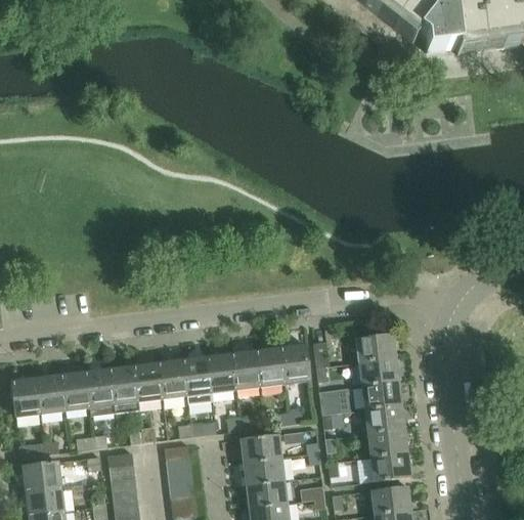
[(321,0),(379,44),(392,28),(411,43),(419,34),(424,39),(423,39),(424,40),(426,52),(444,50),(444,49),(455,48),(456,53),(523,45),(523,0),(475,0),(475,3),(440,8),(439,5),(432,0),(321,0)]
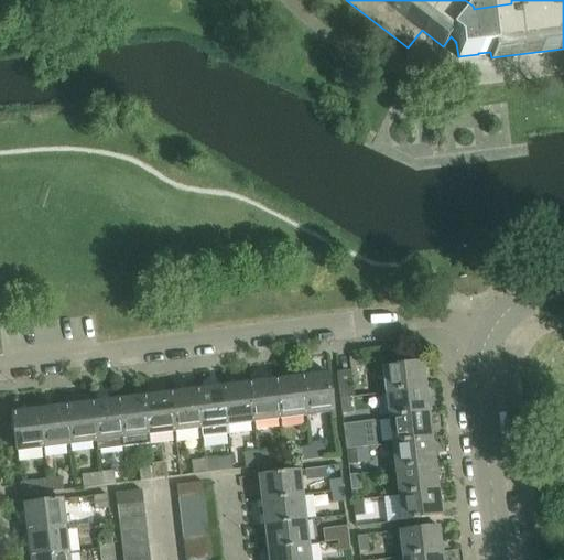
[(382,364),(386,389),(425,385),(422,358),(382,364)]
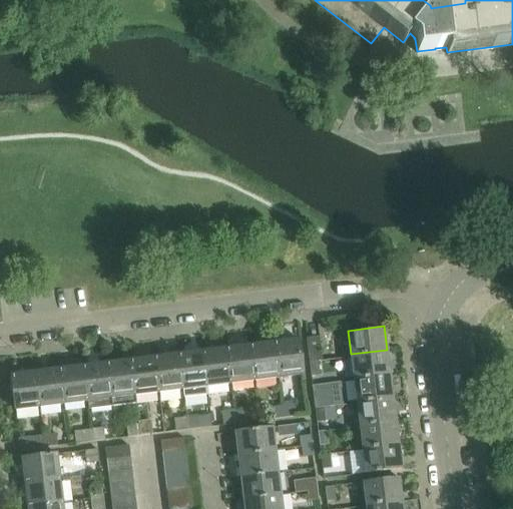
[(306,336),(309,360),(318,358),(322,358),(319,334),(306,336)]
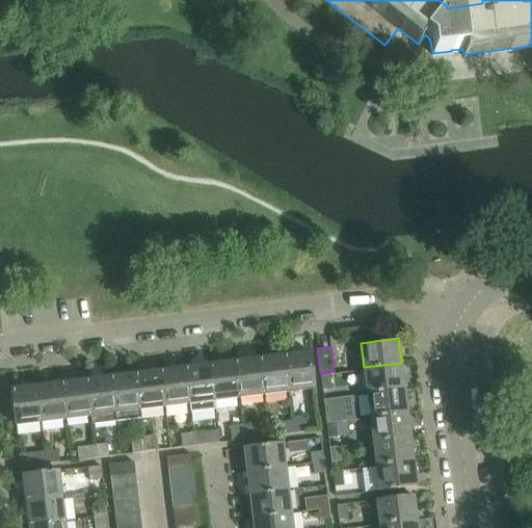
[(284,352),(288,389),(314,386),(311,359),(312,359),(312,355),(310,355),(310,349),(284,352)]
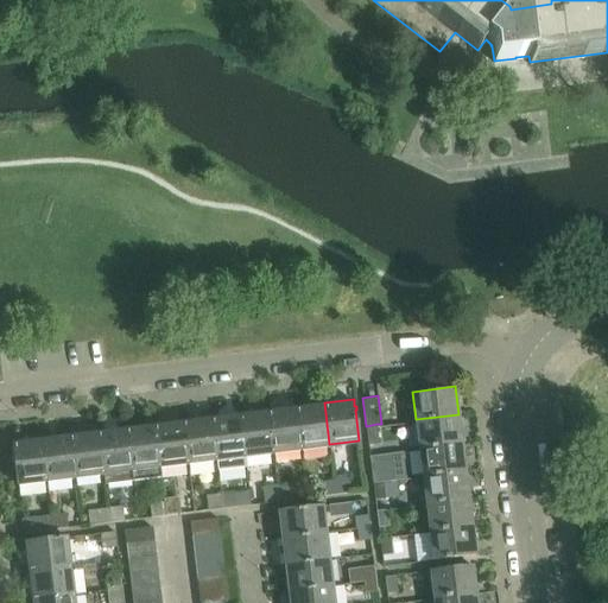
[(296,406),(302,448),(329,444),(324,402),(296,406)]
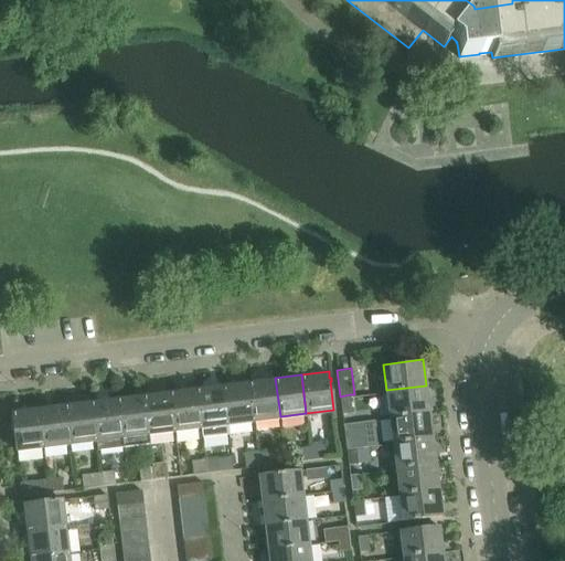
[(275,378),(248,381),(254,420),(280,416),(275,378)]
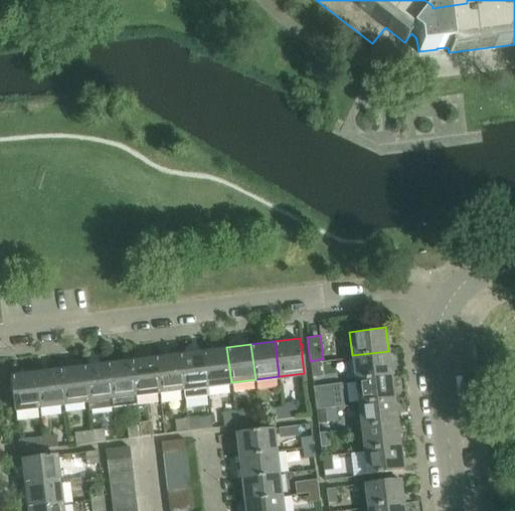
[(226,347),(202,350),(207,385),(231,382),(226,347)]
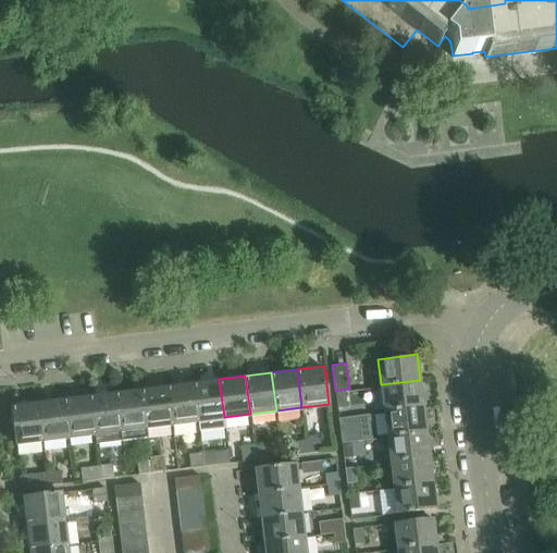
[(219,379),(194,381),(198,420),(224,417),(219,379)]
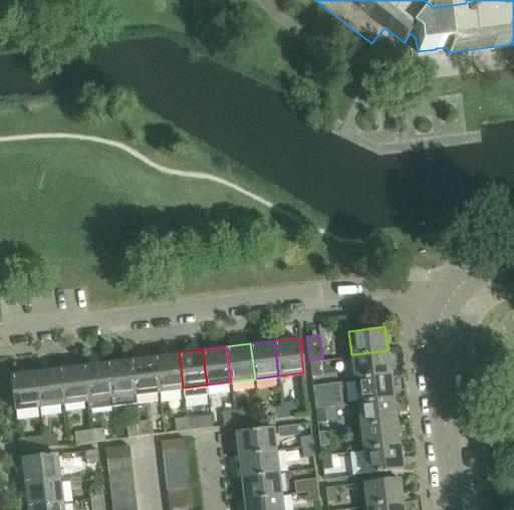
[(388,350),(351,354),(354,378),(391,373),(388,350)]
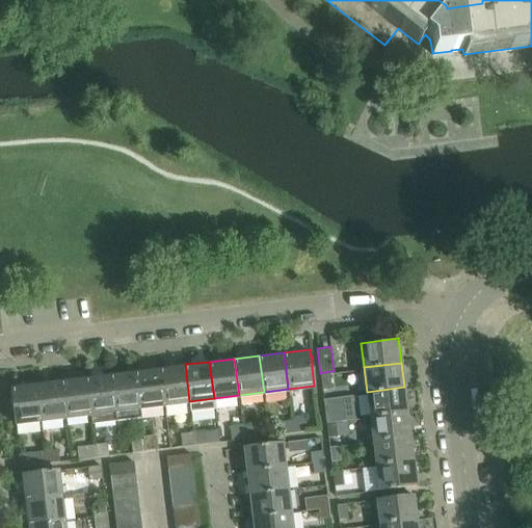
[(185,364),(160,367),(165,404),(189,401),(185,364)]
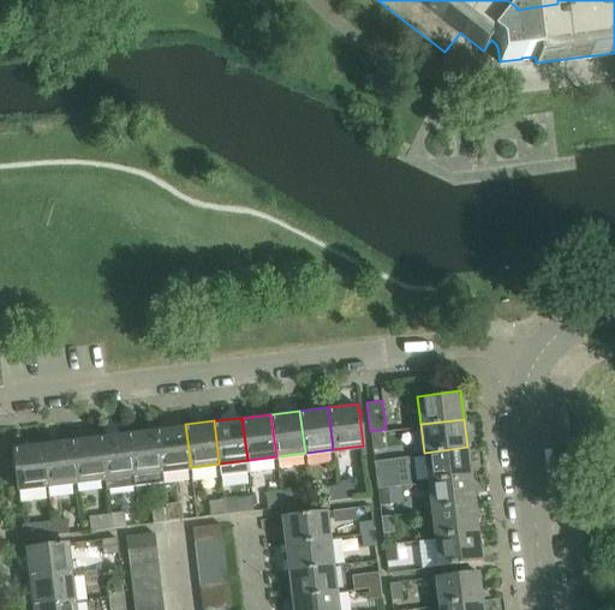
[(156,428),(162,471),(191,467),(185,424),(156,428)]
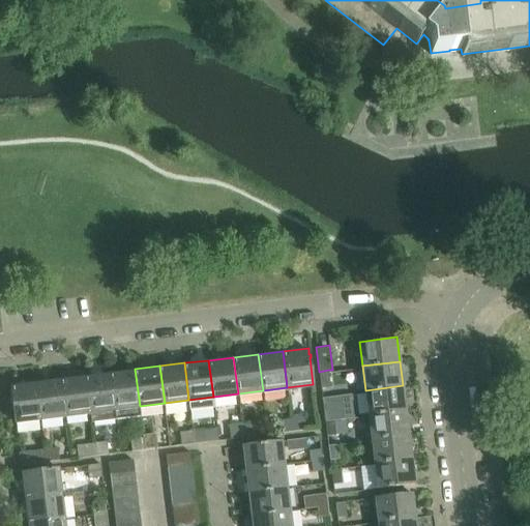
[(110,372),(116,417),(141,414),(140,406),(135,369),(110,372)]
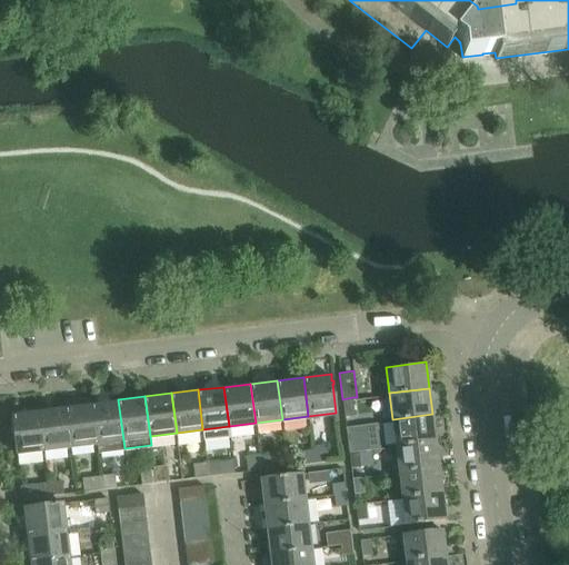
[(352,397),(342,399),(345,415),(355,414),(352,397)]
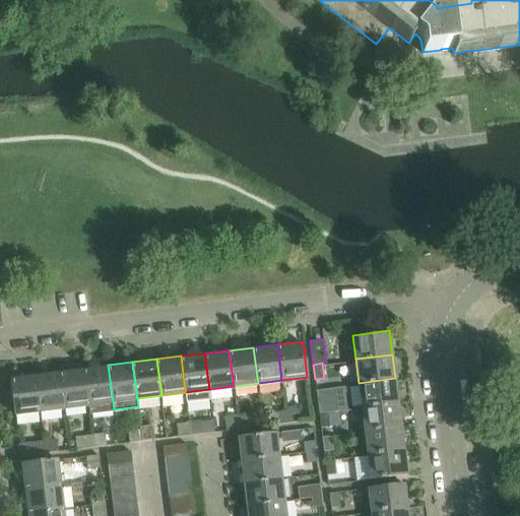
[(83,368),(88,404),(89,412),(114,409),(108,365),(83,368)]
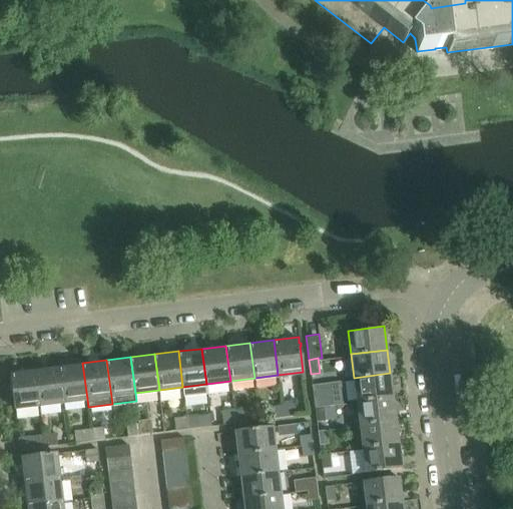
[(59,366),(63,402),(87,399),(82,363),(59,366)]
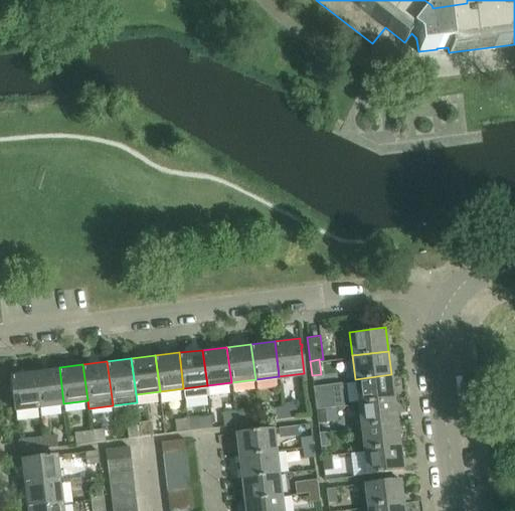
[(63,403),(59,367),(35,370),(39,406),(63,403)]
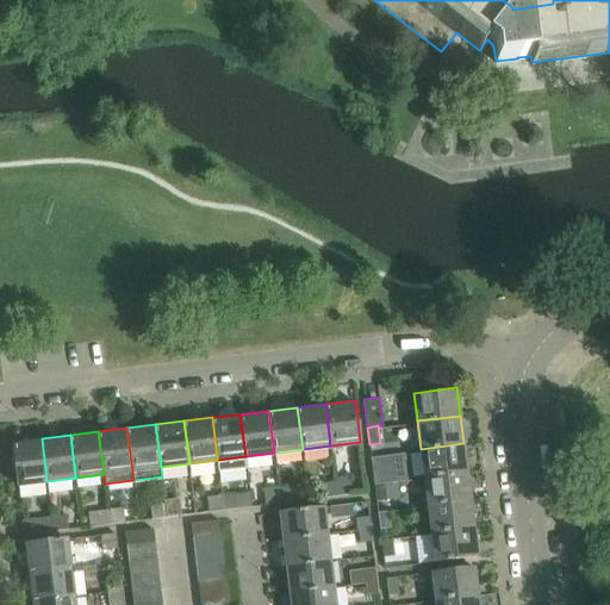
[(47,481),(42,438),(12,442),(18,485),(47,481)]
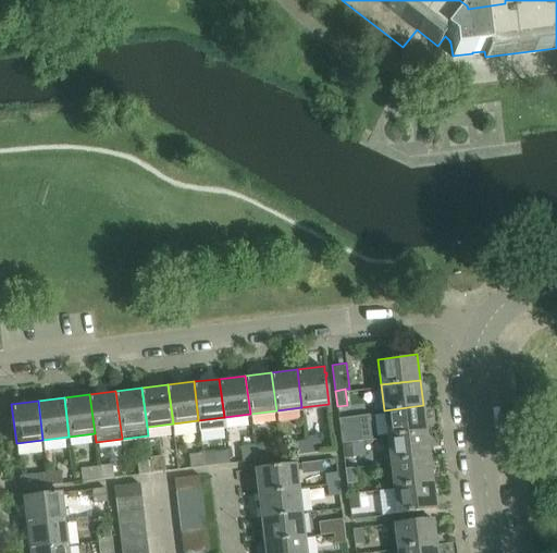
[(384,410),(387,435),(426,430),(423,405),(384,410)]
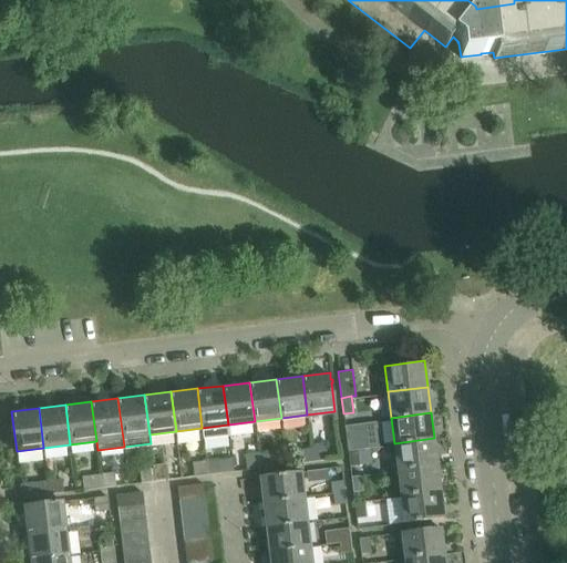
[(346,423),(347,439),(357,438),(354,422),(346,423)]
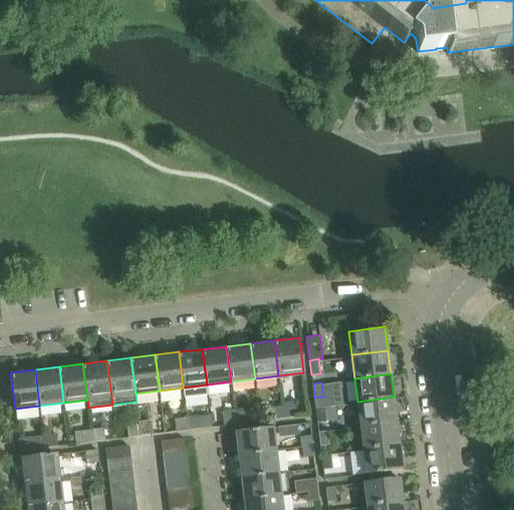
[(394,397),(357,402),(360,425),(397,421),(394,397)]
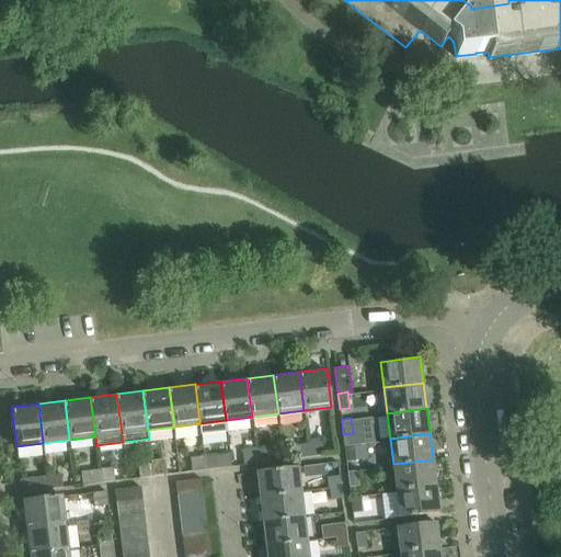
[(308,441),(310,454),(323,453),(322,440),(308,441)]
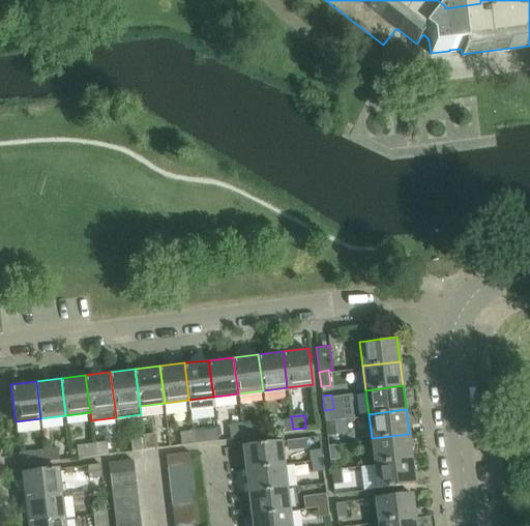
[(293,429),(291,416),(277,418),(280,431),(293,429)]
